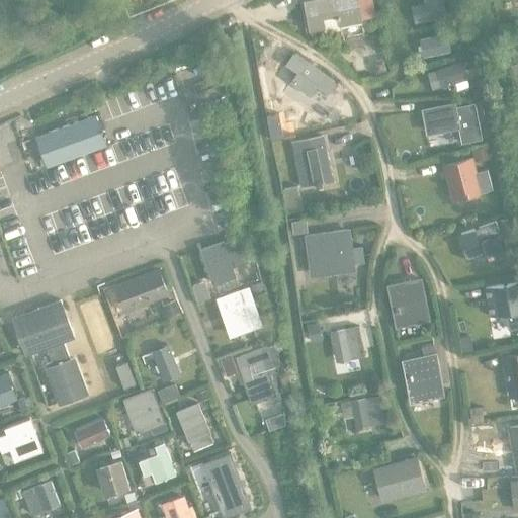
[(306,0),(305,0),(310,29),(323,27),(321,16),(334,14),(335,18),(339,18),(339,24),(361,20),(356,0),(306,0)]
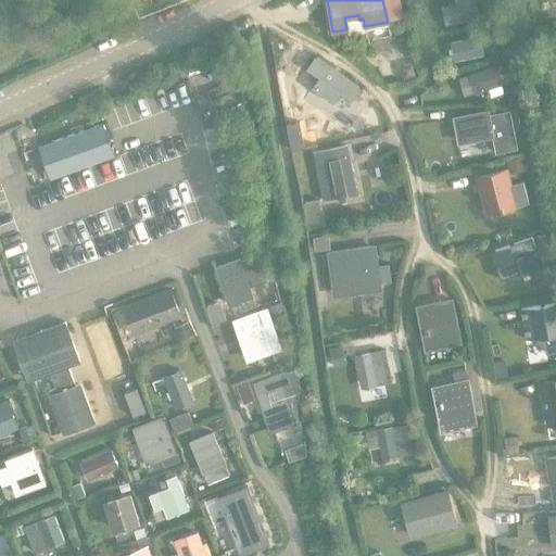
[(442,7),(445,24),(477,17),(472,0),(456,0),(457,3),(442,7)]
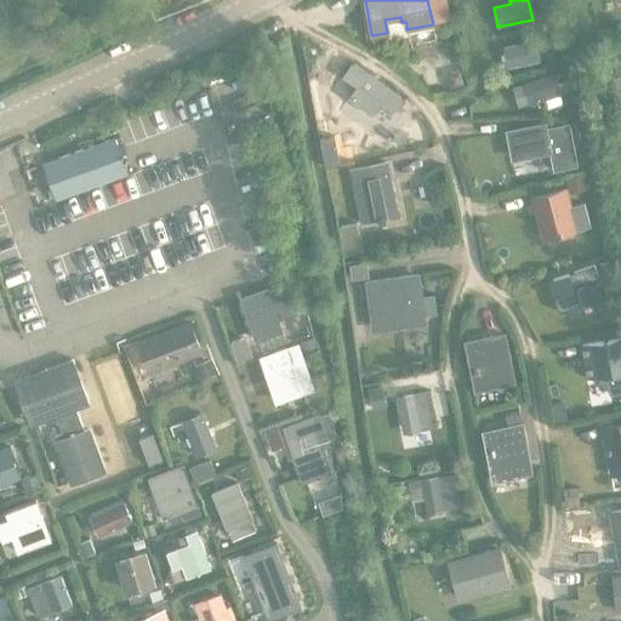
[(536,52),(542,51),(541,40),(502,47),(506,67),(537,61),(536,52)]
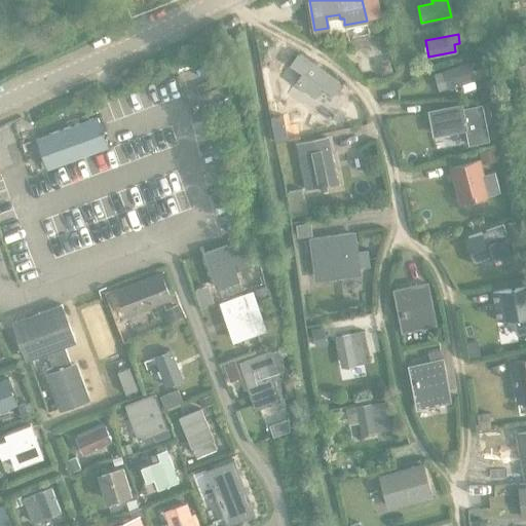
[(525,39),(525,34),(513,36),(514,45),(525,43),(525,39)]
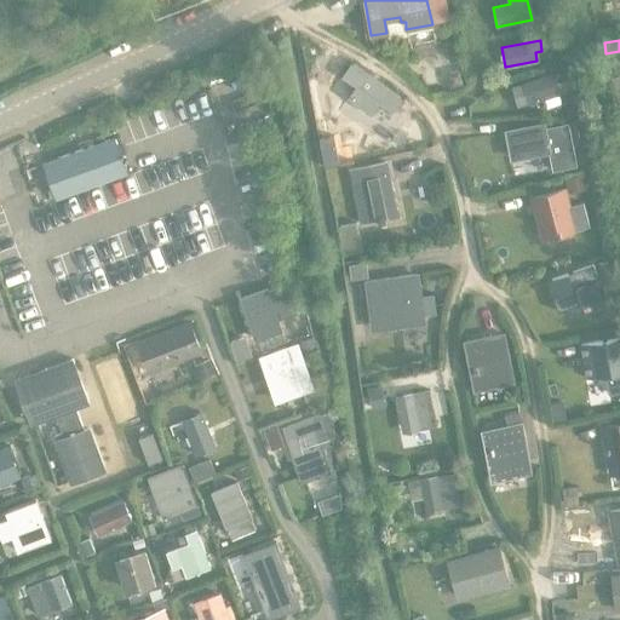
[(351,62),(342,76),(355,86),(346,97),(371,114),(379,102),(392,113),(402,98),(351,62)]
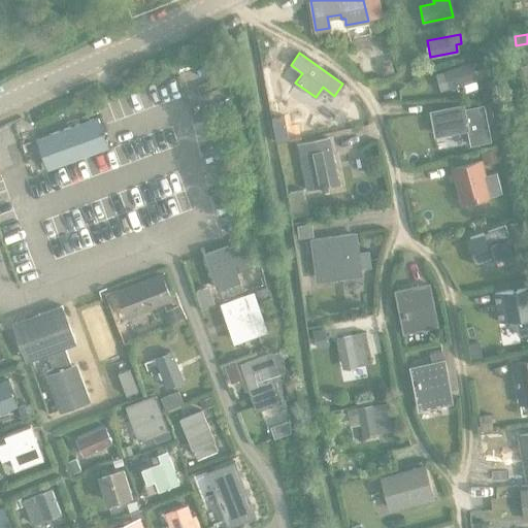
[(383,62),(380,68),(381,74),(393,71),(391,60),(383,62)]
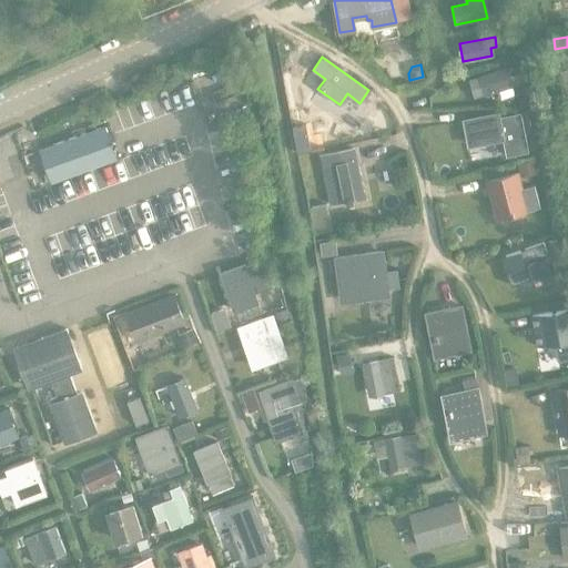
[(478,77),(483,93),(511,85),(509,78),(518,74),(515,67),(478,77)]
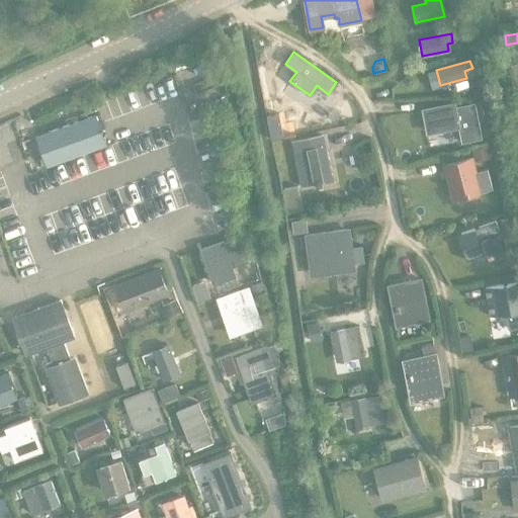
[(472,68),(464,71),(466,78),(477,75),(475,68),(472,68)]
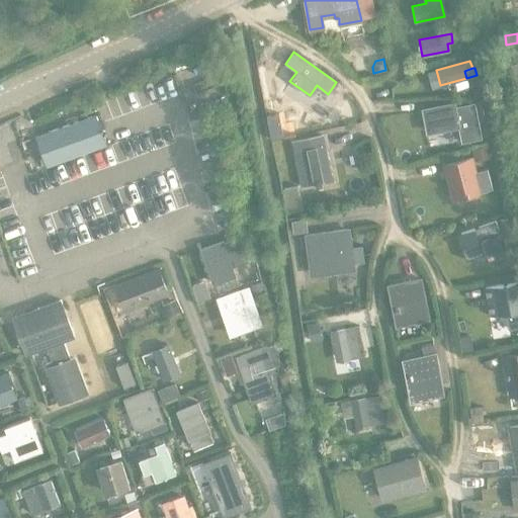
[(454,102),(422,108),(426,132),(458,125),(461,141),(481,138),(473,103),(455,106),(454,102)]
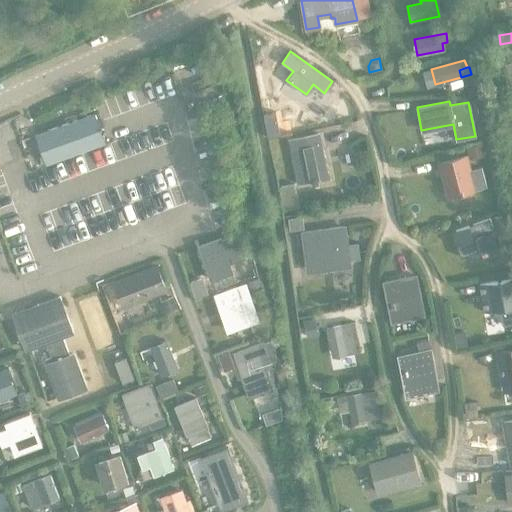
[(96,113),(47,130),(58,160),(106,142),(96,113)]
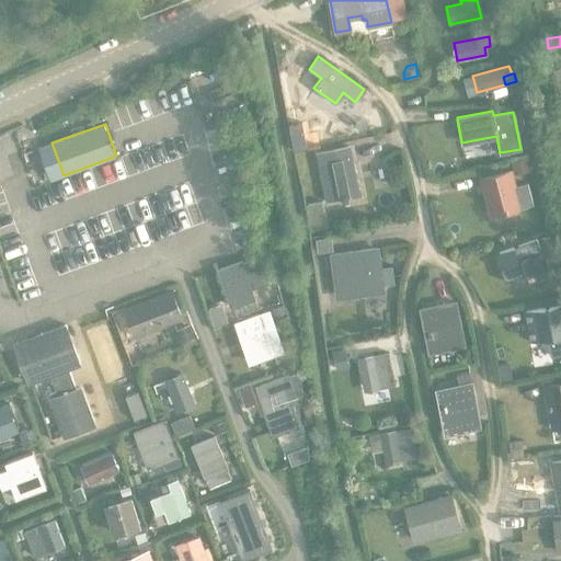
[(348,146),(317,152),(327,201),(358,194),(348,146)]
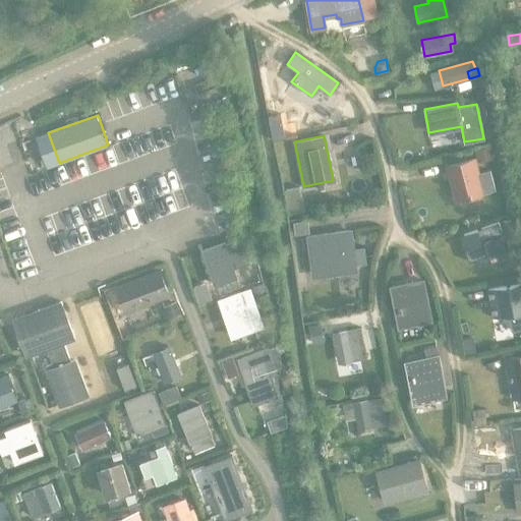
[(487,147),(477,150),(480,161),(490,158),(493,158),(489,146),(487,147)]
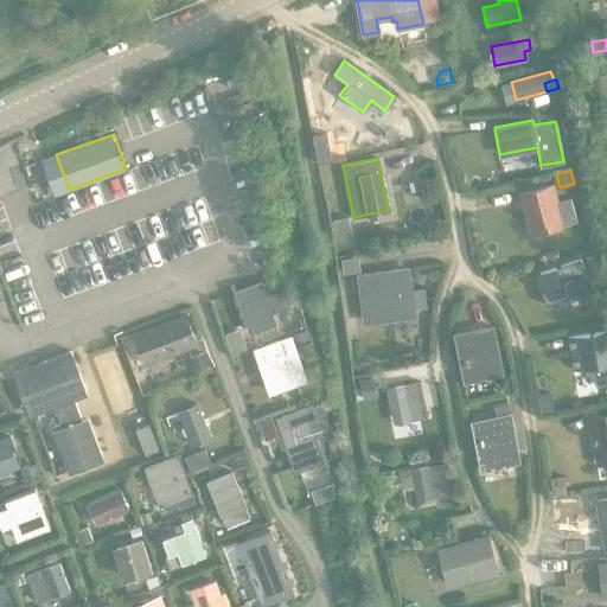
[(551,185),(524,192),(534,230),(580,218),(574,196),(556,200),(551,185)]
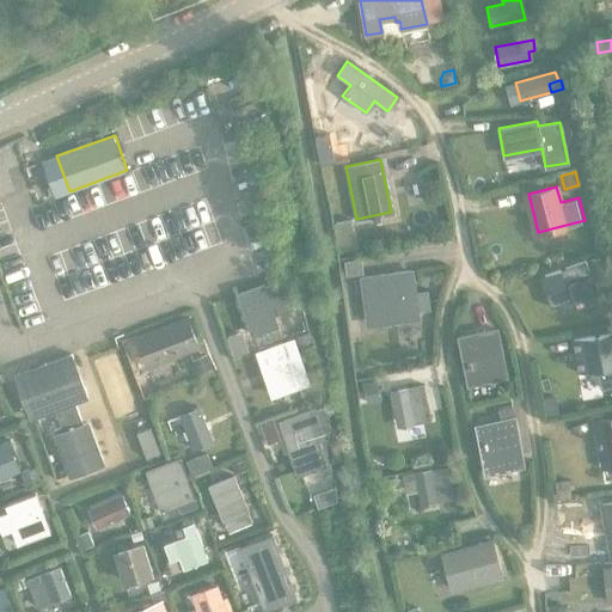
[(353,220),(334,224),(336,236),(355,232),(353,220)]
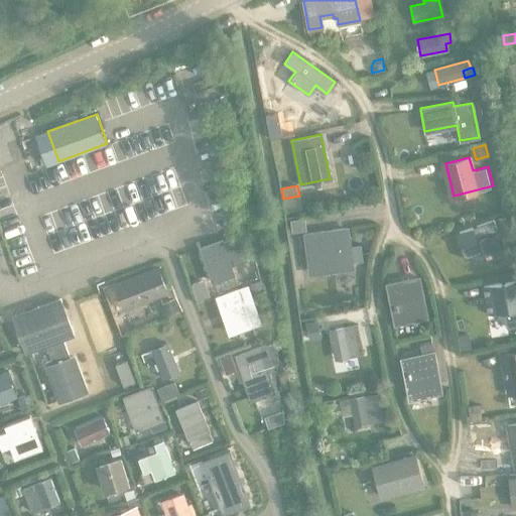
[(503,216),(494,219),(498,230),(507,227),(503,216)]
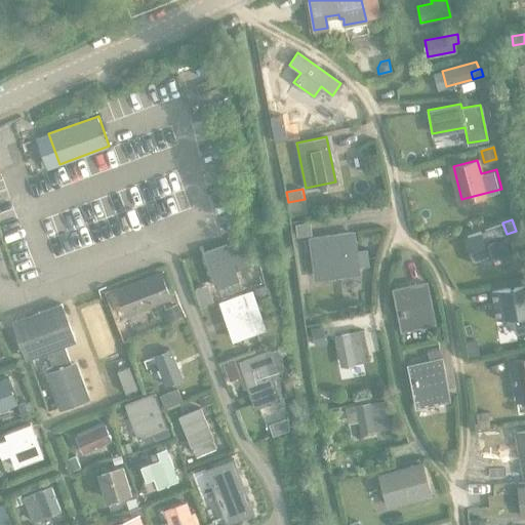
[(311,223),(298,224),(299,234),(312,233),(311,223)]
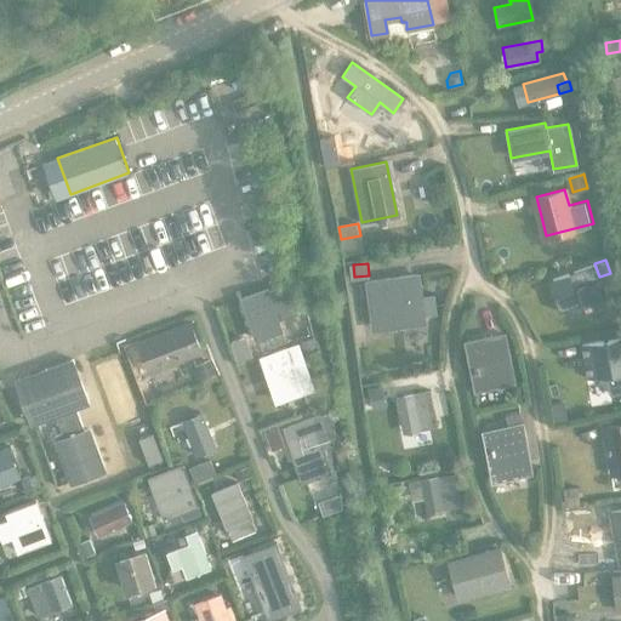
[(571,269),(547,278),(558,312),(600,298),(596,283),(590,265),(571,269)]
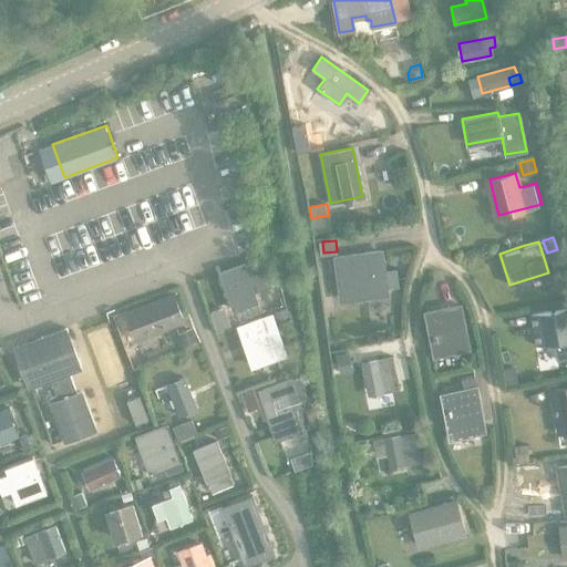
[(383,249),(333,256),(340,299),(389,292),(389,287),(400,286),(398,268),(387,269),(383,249)]
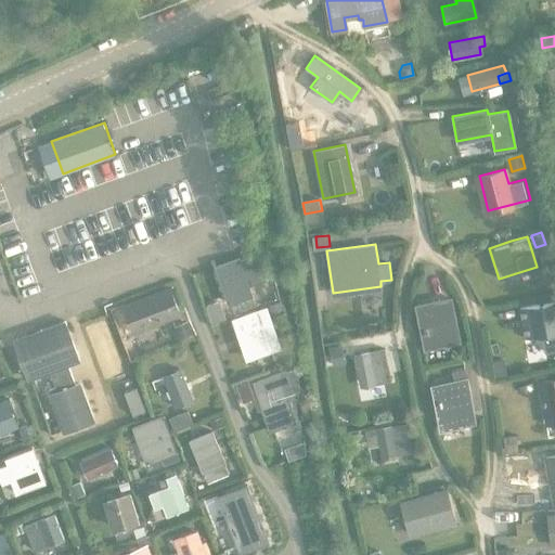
[(237,260),(216,268),(228,304),(249,296),(246,286),(267,281),(267,279),(258,254),(237,260)]
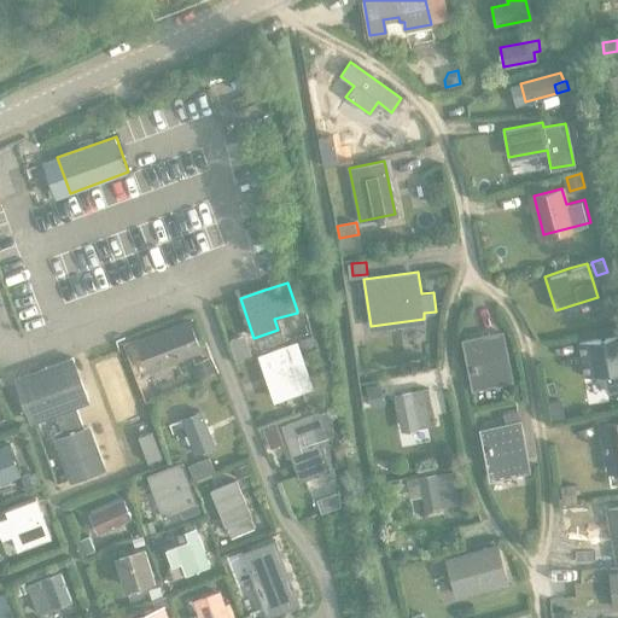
[(140,342),(136,343),(146,369),(150,368),(198,350),(187,322),(140,342)]
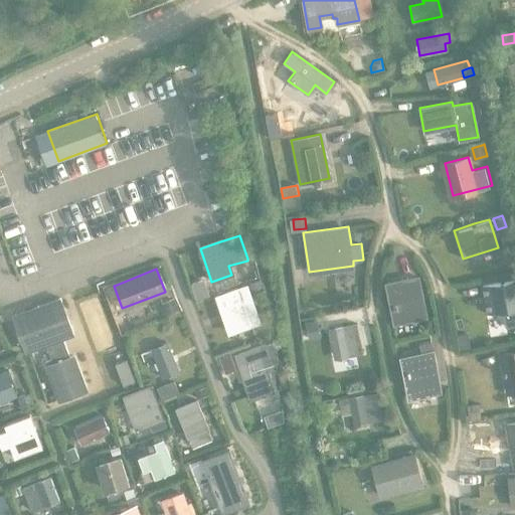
[(385,284),(389,299),(393,298),(396,317),(423,311),(417,278),(385,284)]
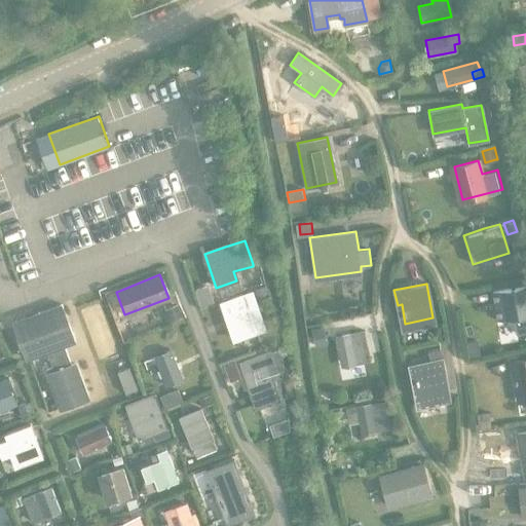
[(204,286),(193,291),(199,306),(211,302),(204,286)]
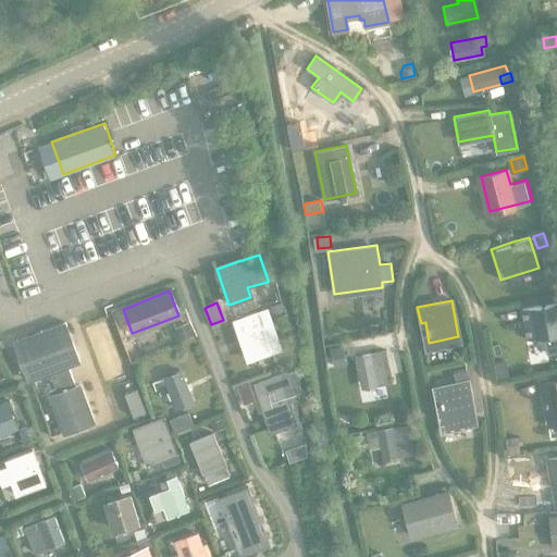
[(279,302),(268,307),(271,314),(281,311),(279,302)]
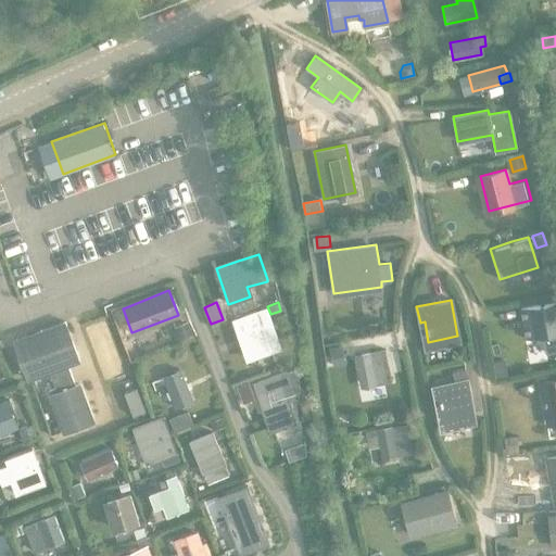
[(555,303),(520,308),(525,339),(542,337),(544,351),(555,349),(555,303)]
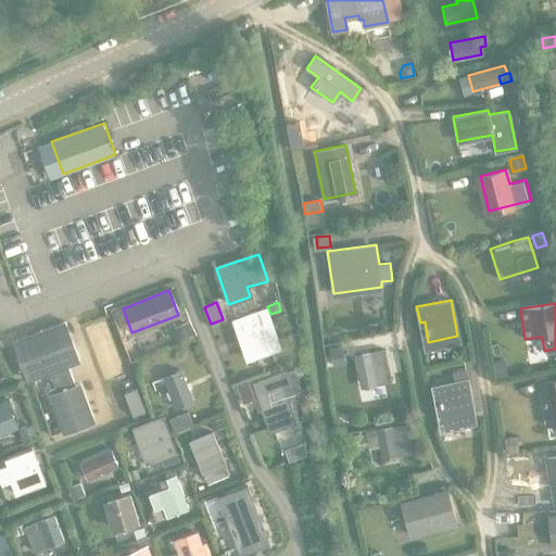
[(234,319),(238,331),(247,358),(268,352),(278,348),(265,308),(234,319)]
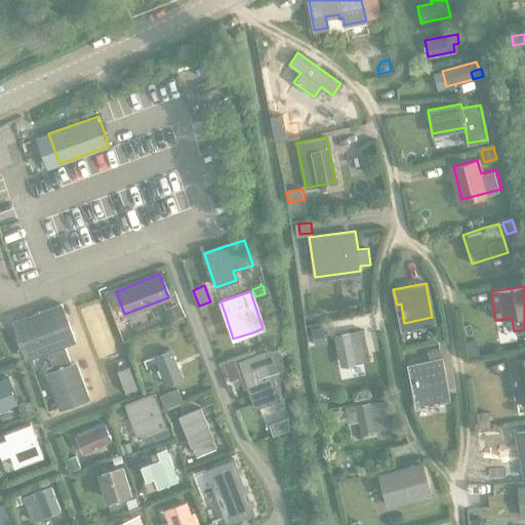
[(166,311),(161,313),(164,321),(183,315),(177,303),(165,308),(166,311)]
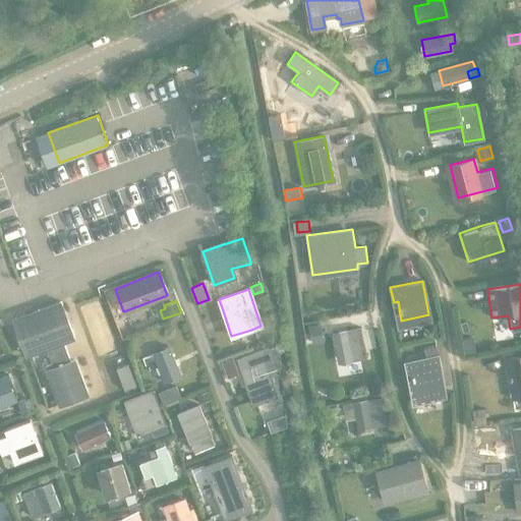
[(62,342),(73,338),(59,301),(12,319),(25,355),(46,348),(52,362),(44,365),(59,405),(87,395),(74,360),(69,362),(62,342)]
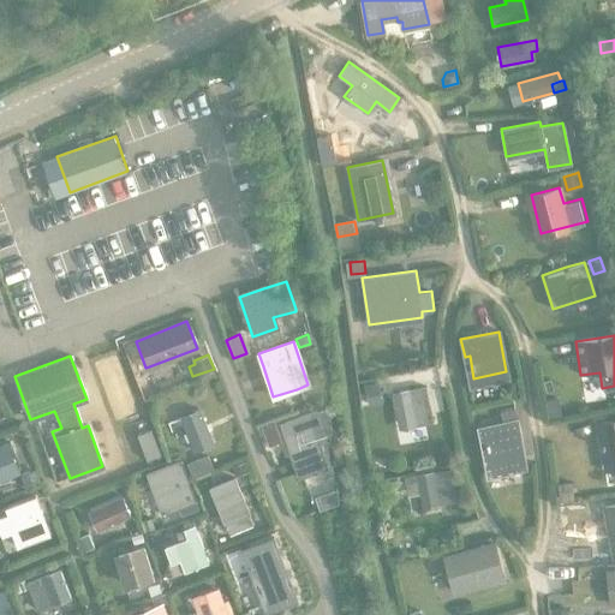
[(378,381),(364,384),(369,404),(383,400),(378,381)]
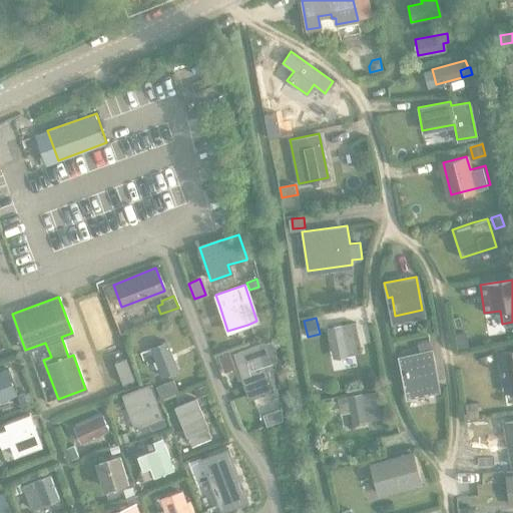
[(328,329),(333,354),(346,351),(347,356),(361,353),(355,323),(328,329)]
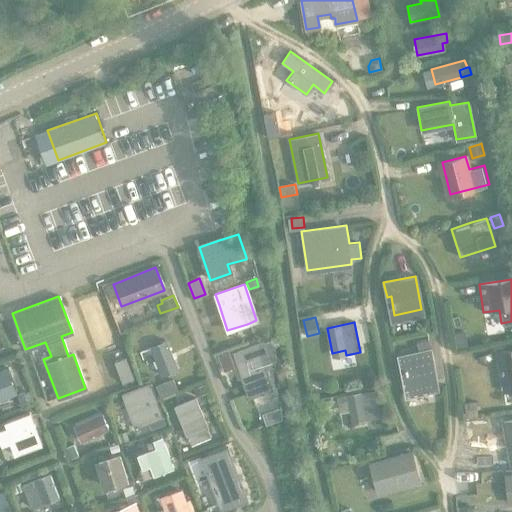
[(466,331),(455,333),(457,347),(468,345),(466,331)]
